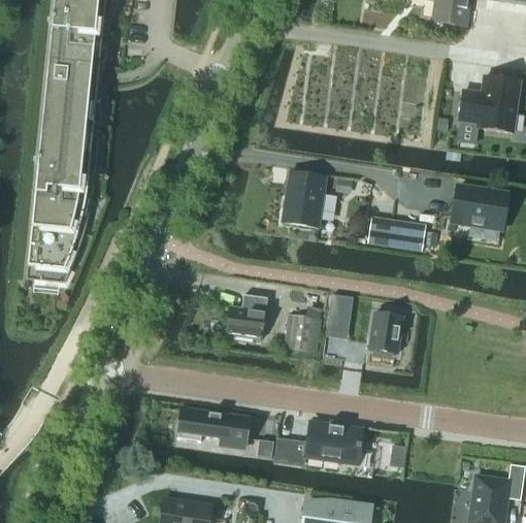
[(55,0),(27,278),(65,282),(69,274),(71,270),(74,261),(79,248),(85,234),(88,221),(91,205),(94,191),(104,79),(112,0),(55,0)]
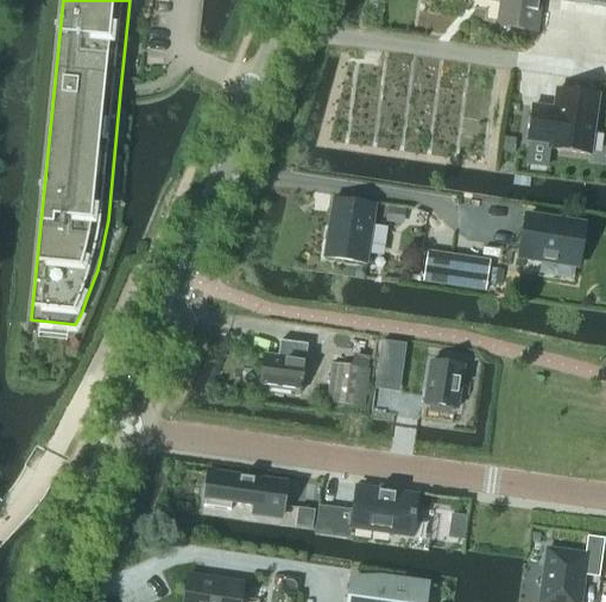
[(500,0),(498,21),(540,29),(543,0),(500,0)]
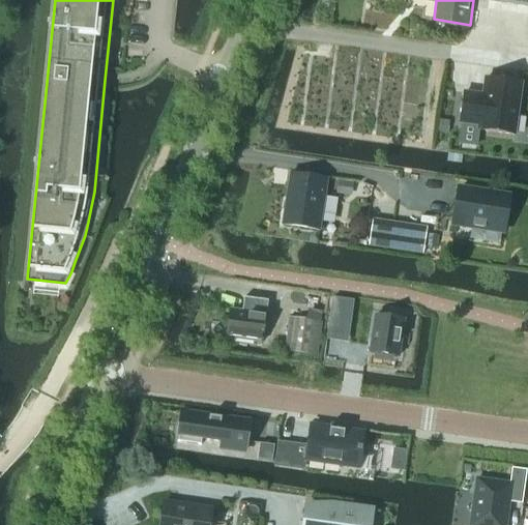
[(466,89),(462,119),(465,119),(462,140),(477,142),(480,126),(516,130),(523,80),(487,75),(485,91),(466,89)]
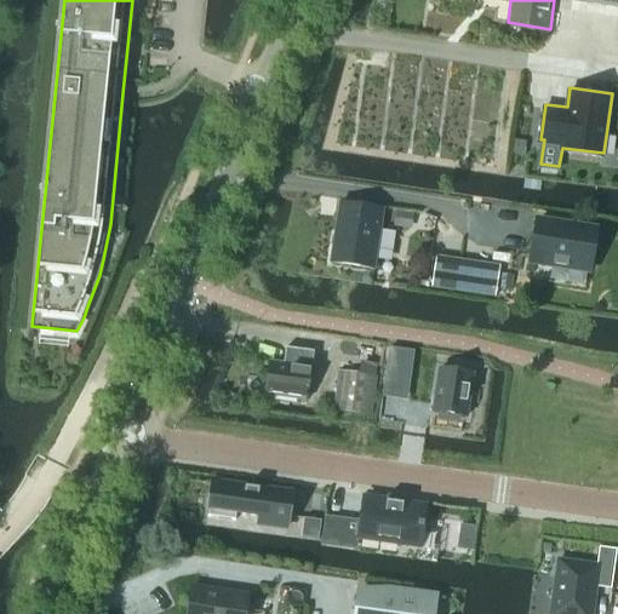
[(516,136),(515,150),(526,151),(527,138),(516,136)]
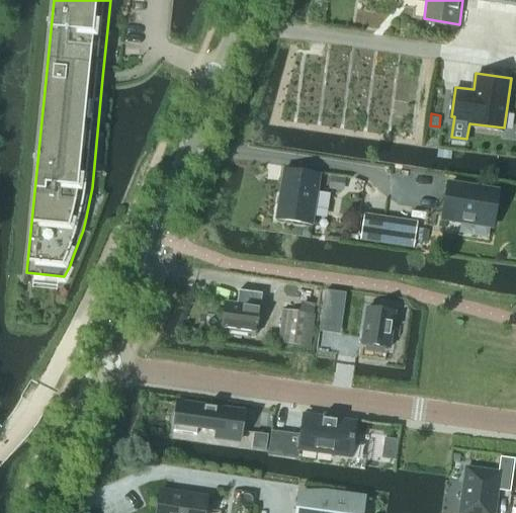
[(284,166),(276,217),(313,222),(314,218),(316,205),(321,171),(284,166)]
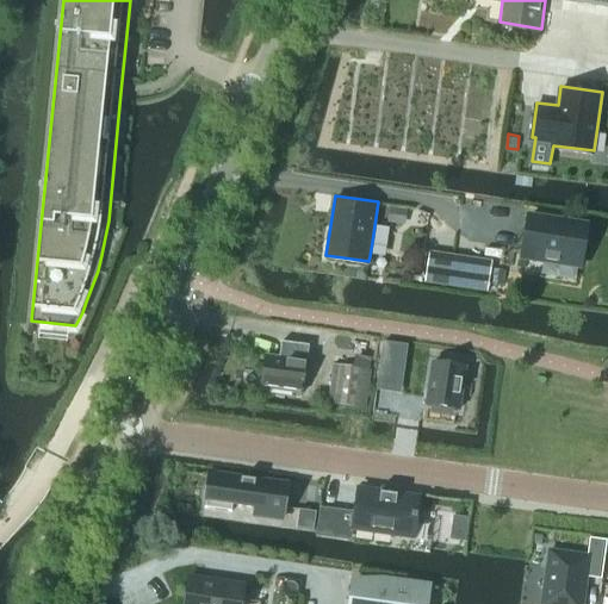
[(391,205),(390,218),(403,220),(405,207),(391,205)]
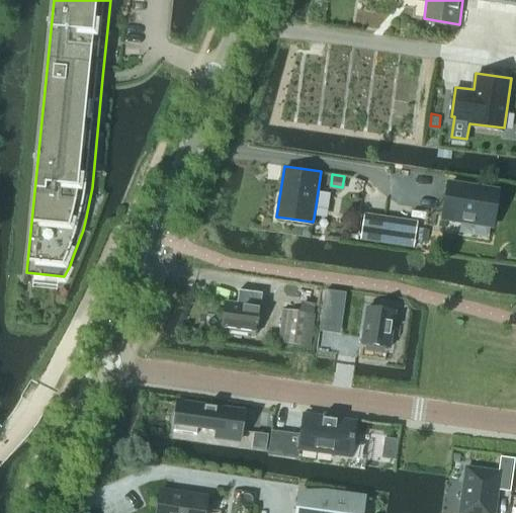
[(445,216),(493,224),(498,188),(450,180),(445,216)]
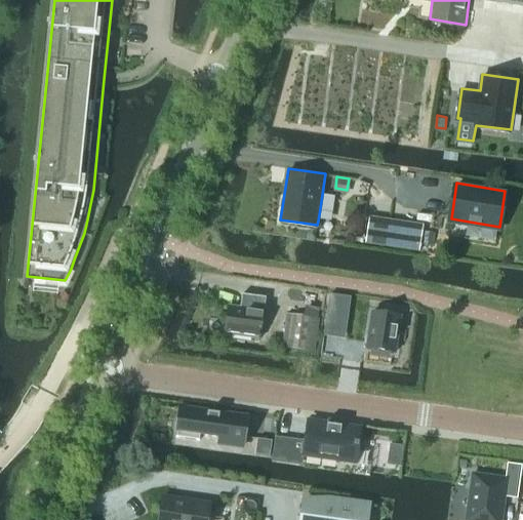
[(370,213),(367,240),(420,247),(425,222),(370,213)]
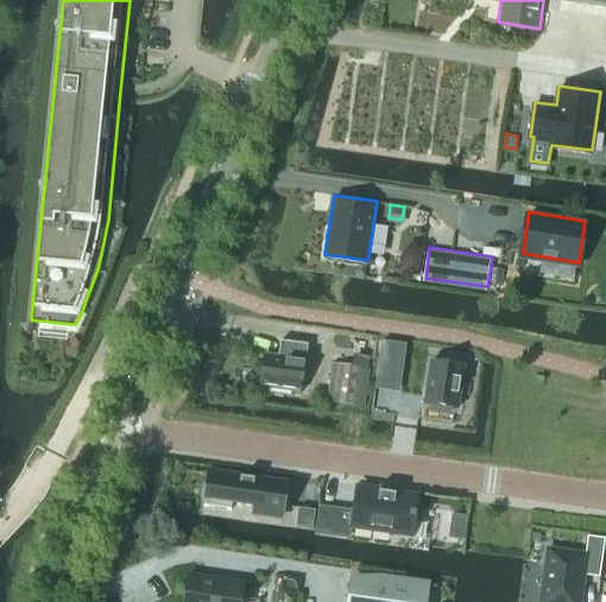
[(492,265),(491,280),(503,282),(505,267),(492,265)]
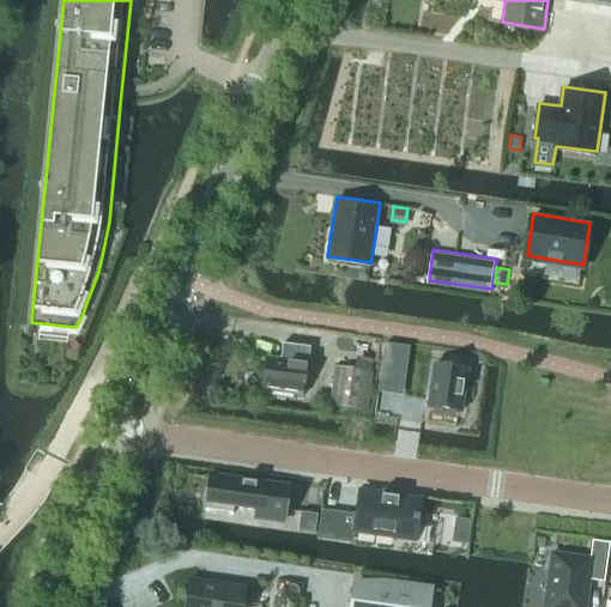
[(268,353),(264,386),(265,387),(265,386),(303,392),(304,392),(309,359),(309,351),(310,344),(284,340),(283,348),(282,356),(270,354),(270,353),(268,353)]
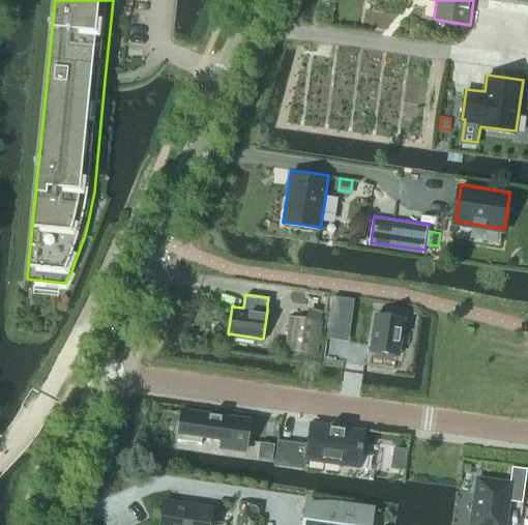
[(334,294),(331,315),(352,318),(355,297),(334,294)]
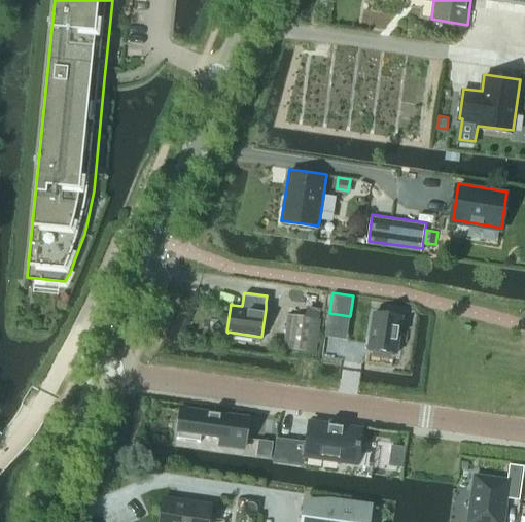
[(288,312),(284,343),(315,348),(320,317),(321,307),(310,305),(308,315),(288,312)]
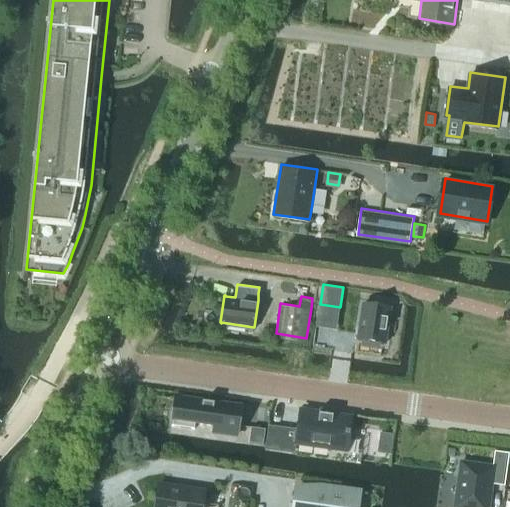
[(364,301),(359,337),(386,341),(391,305),(364,301)]
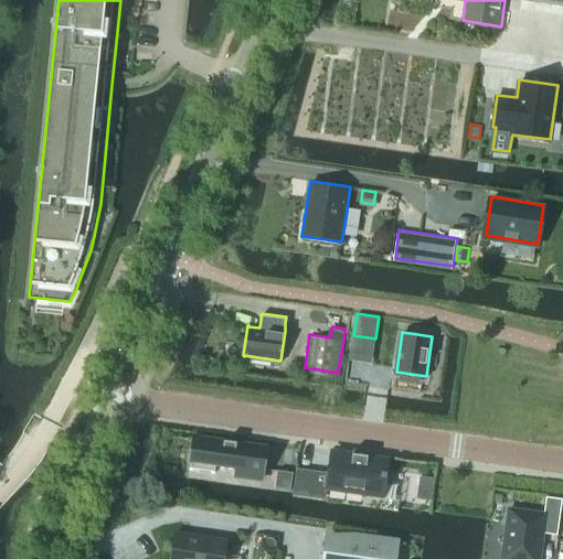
[(195,436),(191,466),(216,470),(216,463),(237,466),(236,472),(263,476),(267,445),(195,436)]
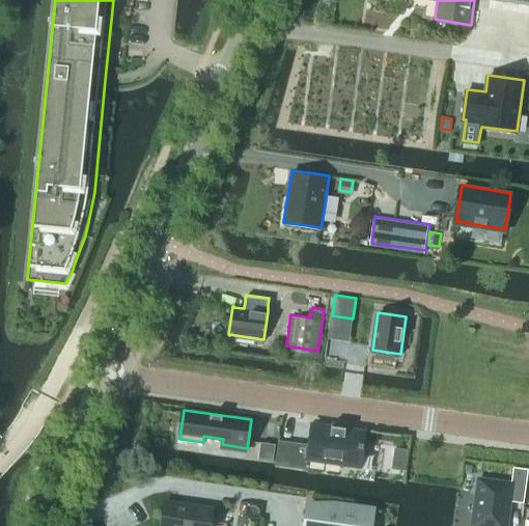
[(310,443),(308,455),(361,464),(363,449),(364,445),(363,445),(365,432),(346,428),(332,426),(313,424),(311,438),(310,438),(310,442),(310,443)]
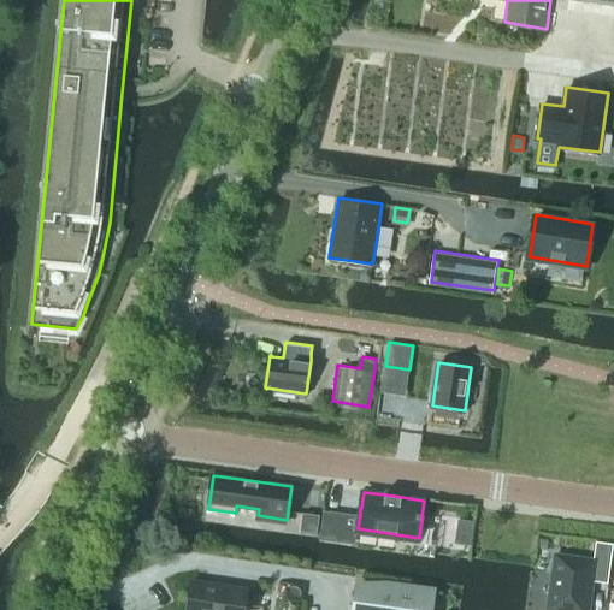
[(324,508),(323,523),(344,526),(346,513),(326,510),(326,509),(324,508)]
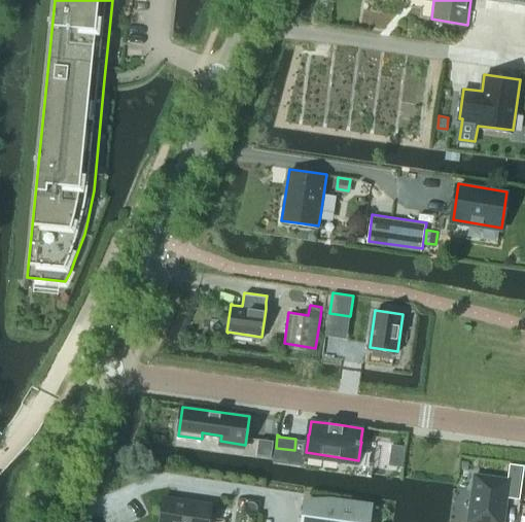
[(259,437),(257,453),(272,455),(274,439),(259,437)]
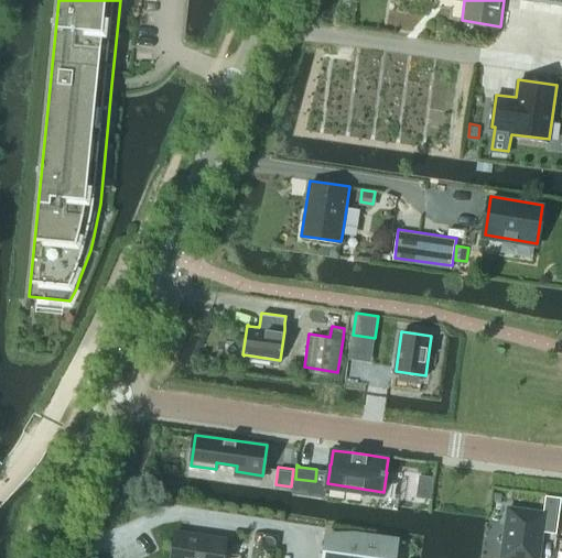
[(421,472),(418,493),(432,495),(435,474),(421,472)]
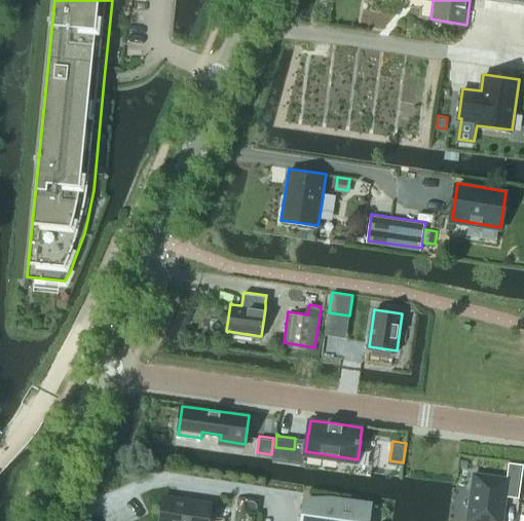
[(475,472),(468,520),(471,520),(502,520),(507,494),(518,495),(520,496),(523,471),(523,462),(510,460),(508,477),(475,472)]
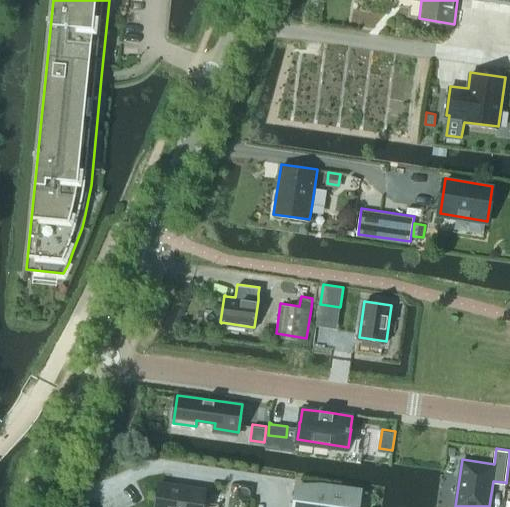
[(202,506),(205,488),(159,481),(154,506),(202,506)]
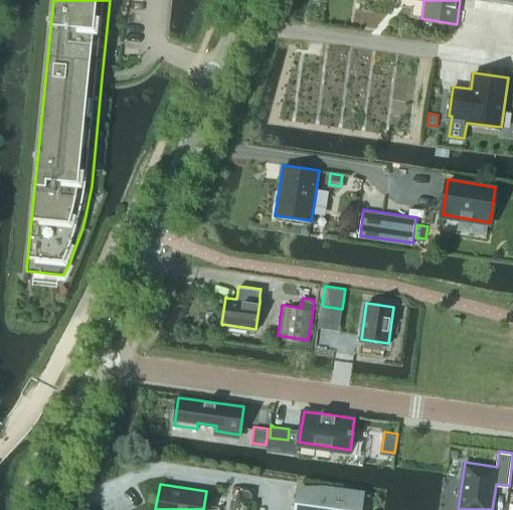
[(304,488),(300,487),(299,489),(297,506),(296,509),(360,509),(361,507),(362,493),(363,492),(323,487),(322,490),(304,488)]
